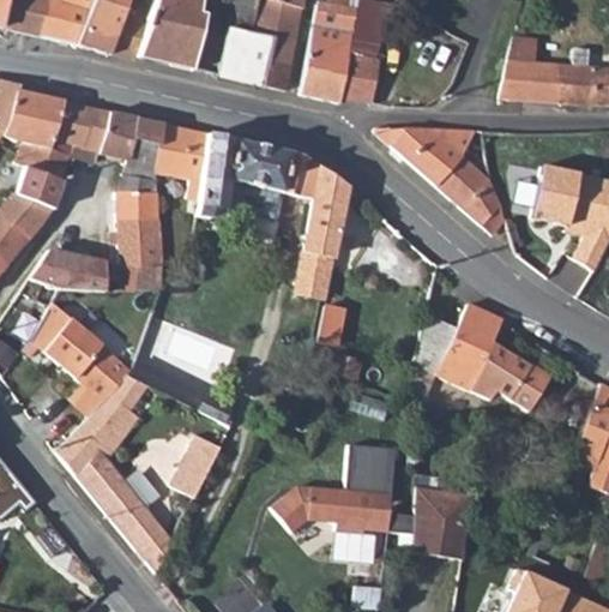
[(0,0),(0,24),(5,27),(8,17),(11,0),(0,0)]
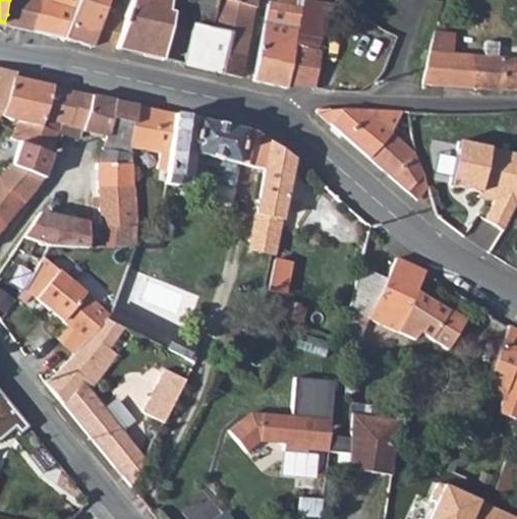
[(4,22),(36,30),(42,0),(9,0),(7,14),(4,22)]
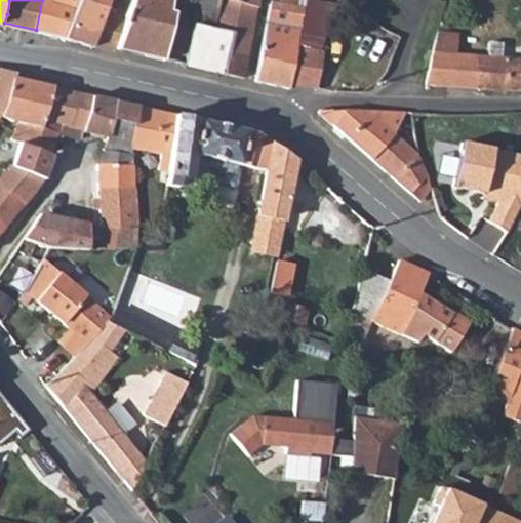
[(42,0),(36,30),(68,38),(82,0),(42,0)]
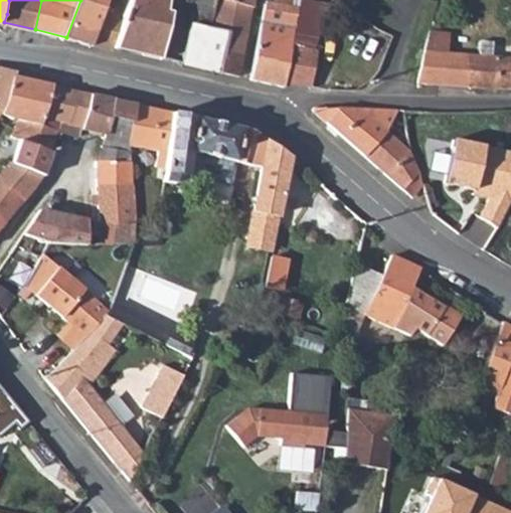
[(80,0),(66,37),(94,44),(109,0),(80,0)]
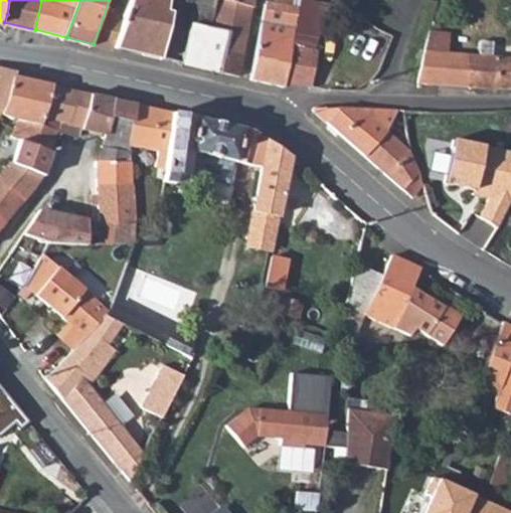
[(109,0),(94,44),(116,48),(133,0),(109,0)]
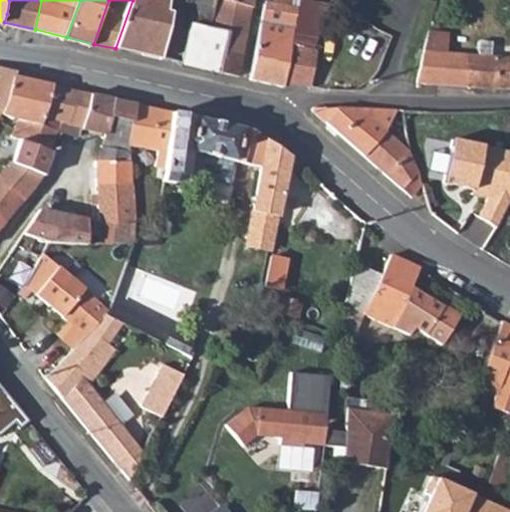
[(133,0),(115,48),(164,59),(175,15),(168,14),(172,1),(169,0),(133,0)]
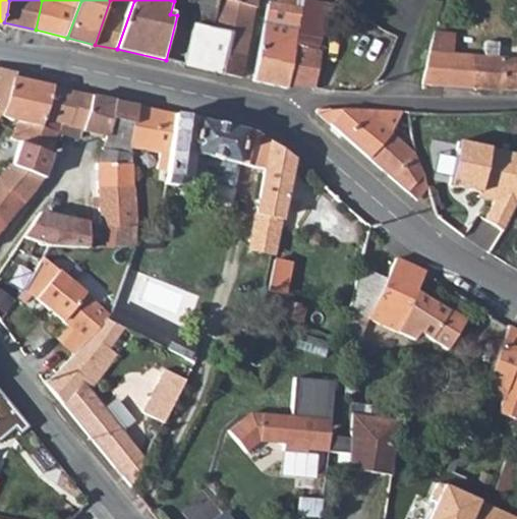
[(215,34),(219,0),(199,0),(194,30),(215,34)]
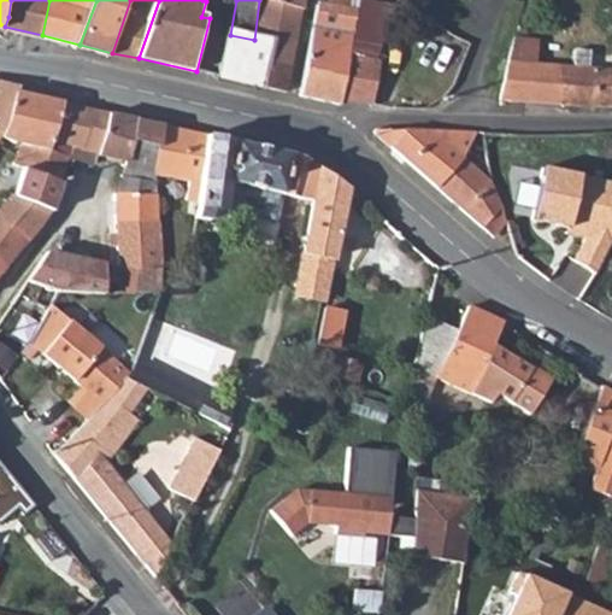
[(293,69),(301,31),(306,5),(281,0),(259,0),(254,40),(276,44),(272,64),(293,69)]
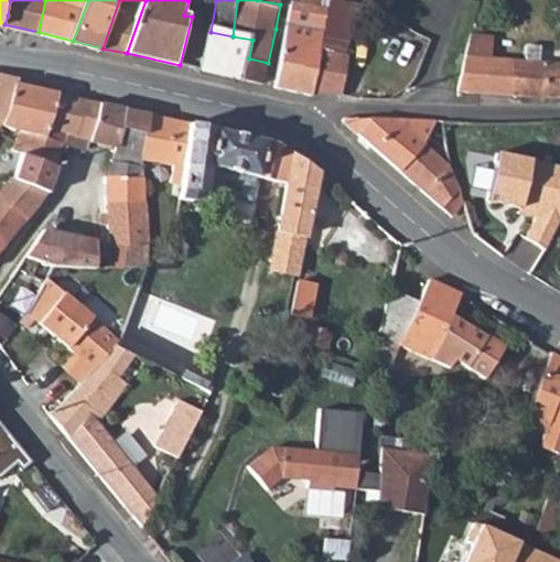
[(315,94),(315,90),(323,46),(331,8),(303,2),(293,0),(278,86),(315,94)]
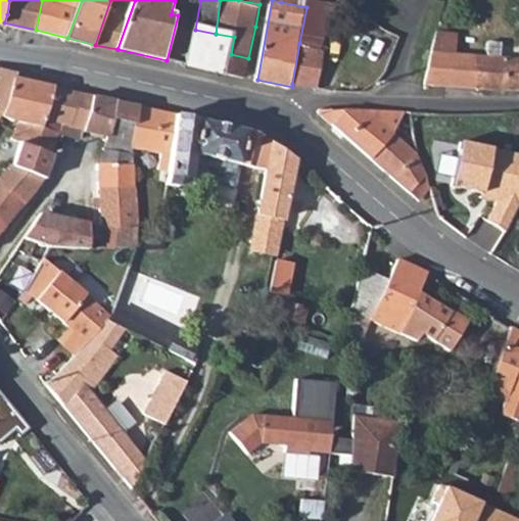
[(281,0),(281,2),(307,7),(299,43),(321,49),(324,44),(338,4),(317,0),(281,0)]
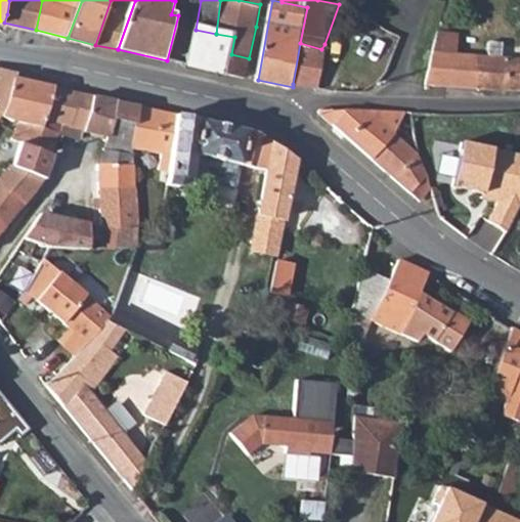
[(188,64),(227,75),(231,54),(234,37),(216,34),(196,30),(188,64)]
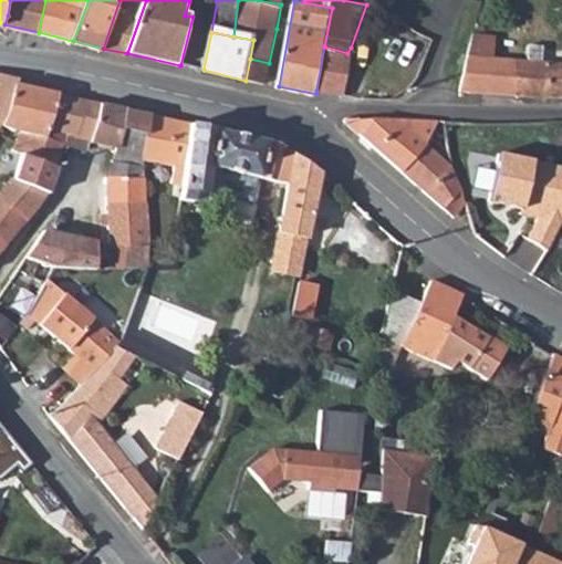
[(464,93),(520,96),(523,60),(499,58),(500,39),(472,34),(464,93)]
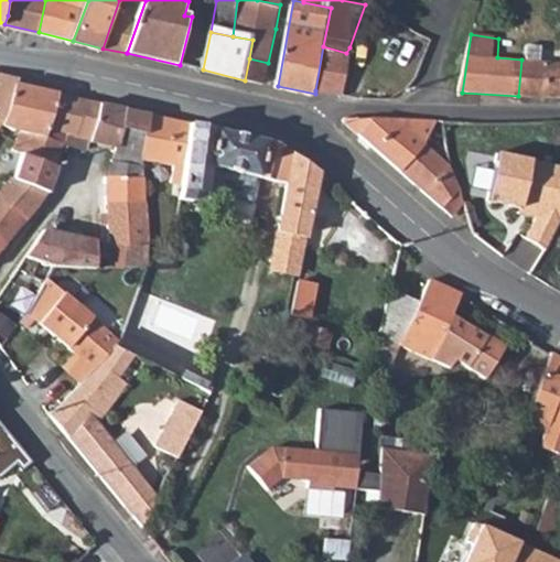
[(315,90),(343,93),(351,55),(346,53),(323,46),(315,90)]
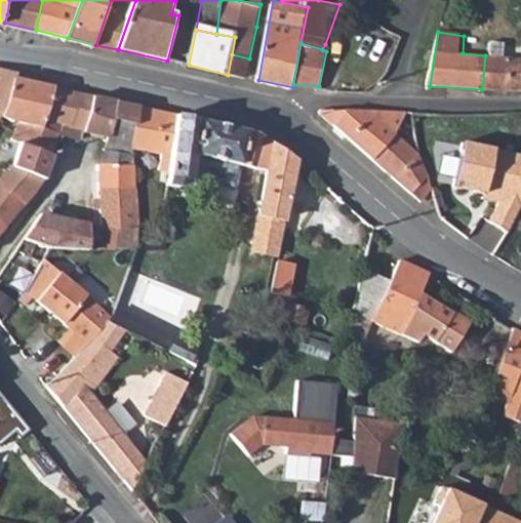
[(245,78),(249,58),(232,54),(228,75),(245,78)]
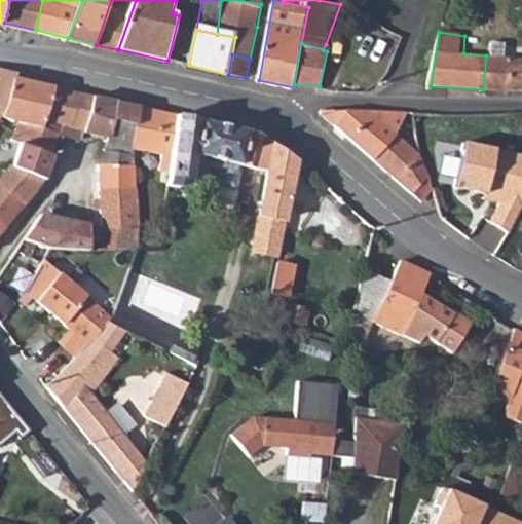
[(521,59),(486,55),(483,89),(521,94),(521,59)]
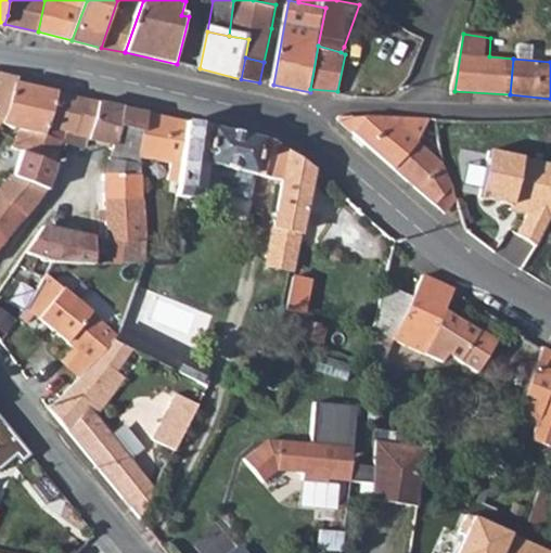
[(0,108),(10,114),(7,119),(10,121),(22,85),(23,79),(8,76),(0,94),(0,108)]
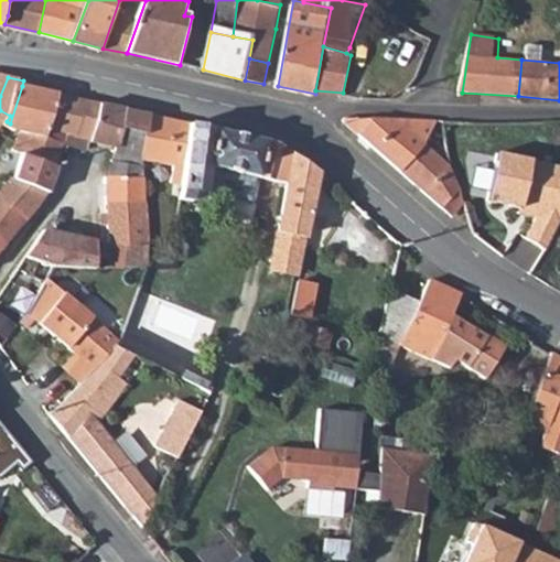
[(22,86),(10,123),(23,131),(34,132),(52,136),(54,130),(61,94),(42,89),(22,86)]
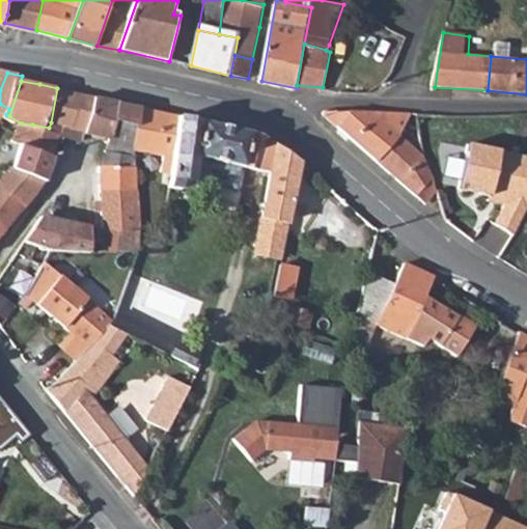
[(73,91),(57,88),(51,122),(61,126),(73,128),(86,133),(94,96),(73,91)]
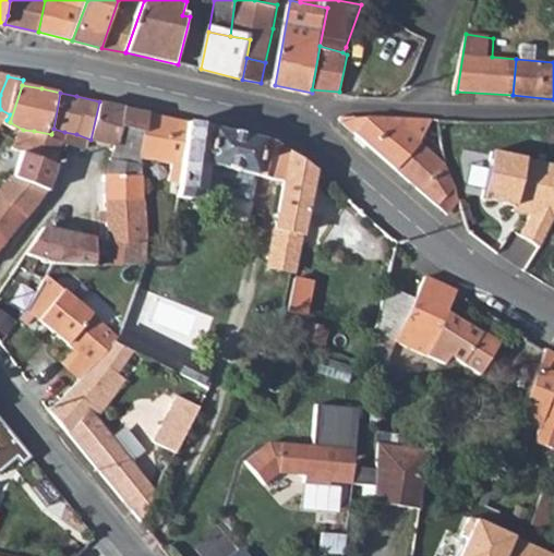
[(89,142),(93,142),(112,146),(117,146),(120,130),(123,107),(99,101),(91,140),(89,142)]
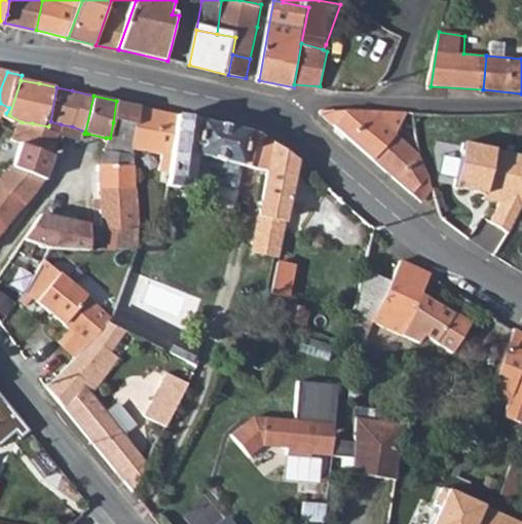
[(140,107),(116,101),(113,122),(137,127),(140,107)]
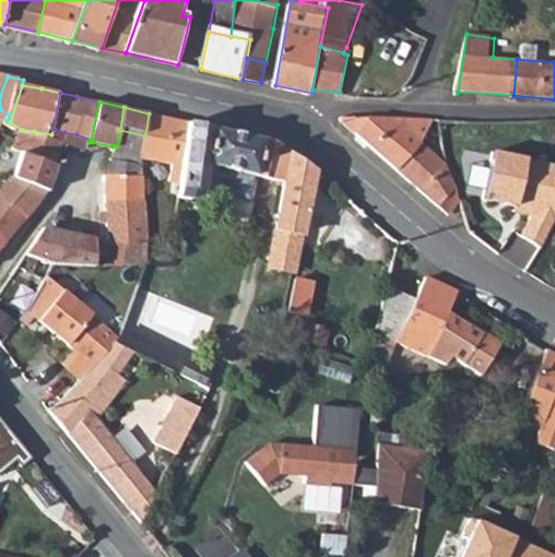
[(0,127),(7,120),(10,115),(0,109),(0,127)]
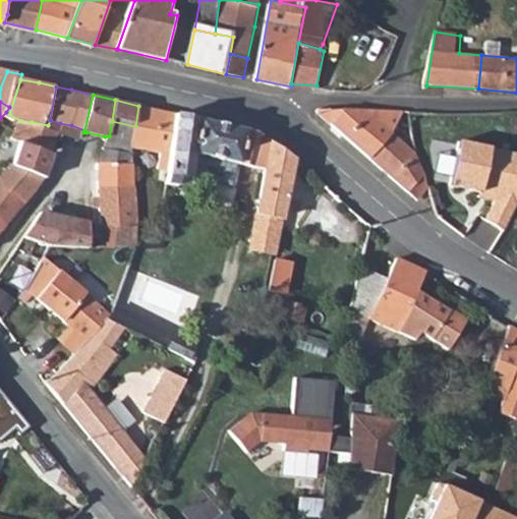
[(158,159),(169,162),(176,115),(161,111),(138,106),(135,126),(132,145),(160,152),(158,159)]
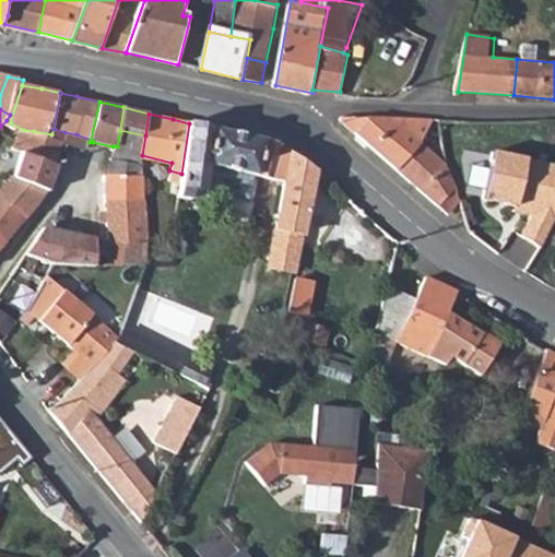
[(400,168),(423,142),(436,119),(398,117),(344,116),(343,120),(400,168)]
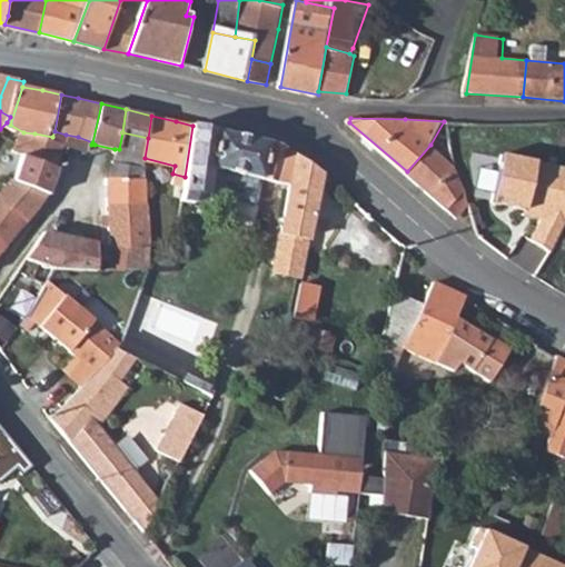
[(185,177),(180,205),(198,206),(200,197),(211,200),(214,190),(261,200),(265,186),(293,190),(278,269),(304,275),(324,177),(300,159),(275,145),(192,126),(185,177)]
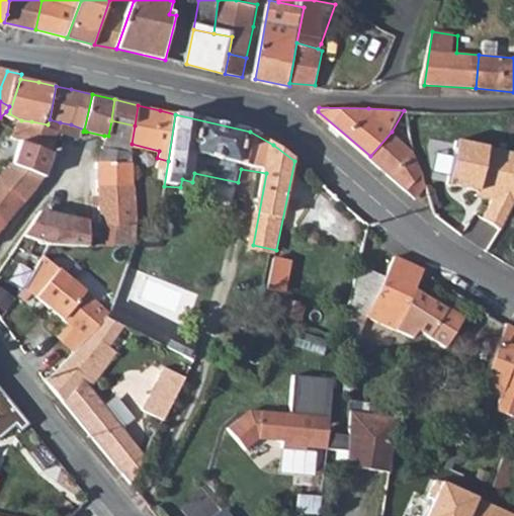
[(48,124),(58,131),(60,122),(50,119),(48,124)]
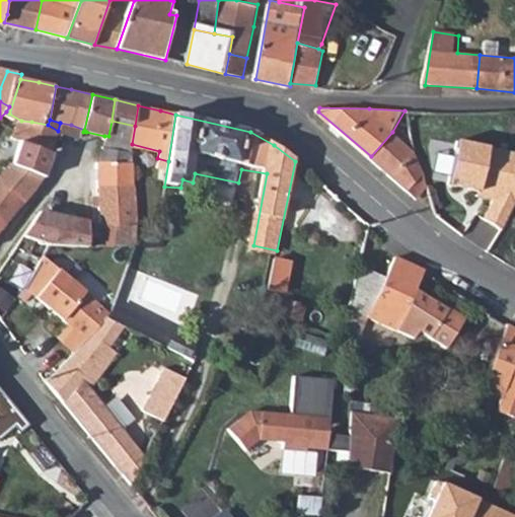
[(31,122),(21,121),(20,132),(27,134),(29,135),(31,122)]
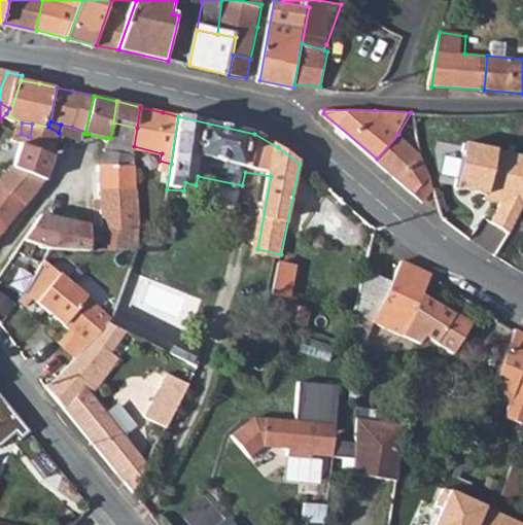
[(98,165),(99,175),(134,176),(134,146),(137,128),(113,123),(110,138),(106,138),(101,165),(98,165)]
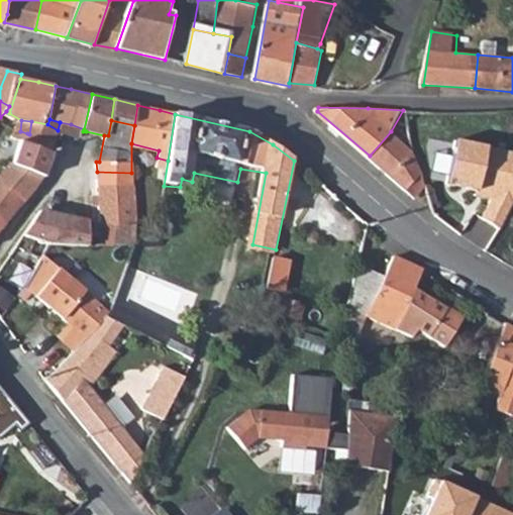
[(26,136),(52,152),(58,130),(47,124),(31,121),(29,134),(27,133),(26,136)]
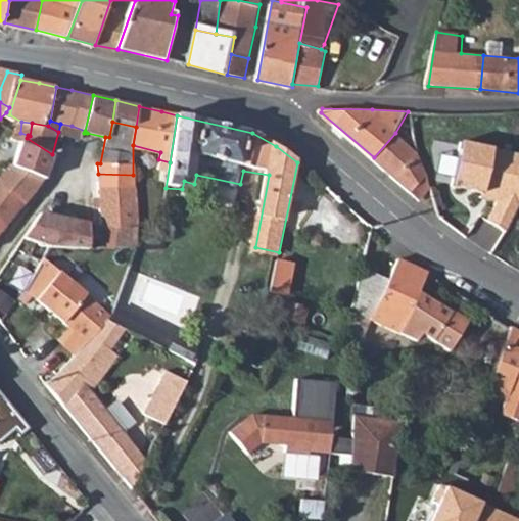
[(60,124),(58,132),(68,136),(72,126),(60,124)]
